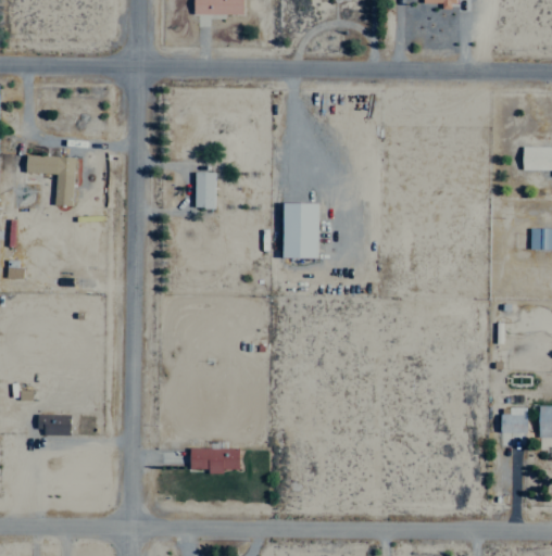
[(245,0),(195,0),(195,14),(245,15),(245,0)]
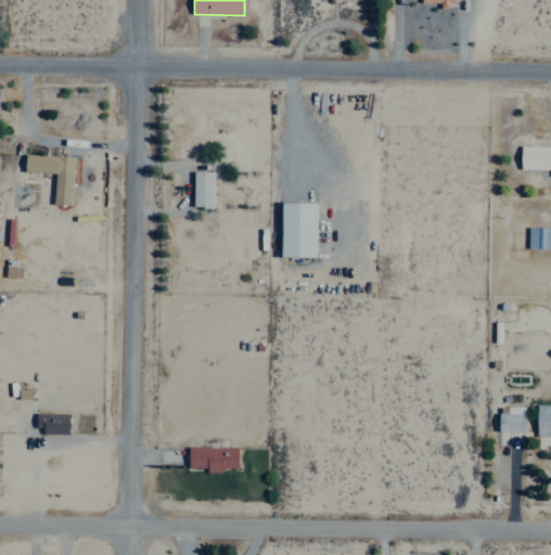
[(423,0),(424,2),(443,2),(443,8),(455,9),(455,0),(423,0)]
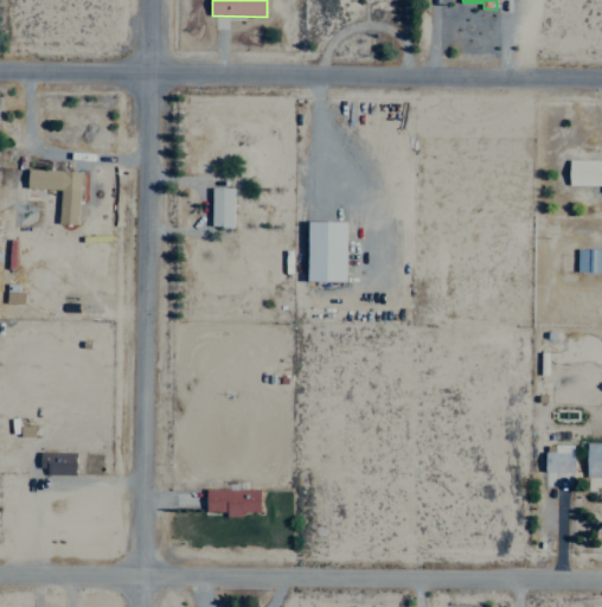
[(601,160),(571,160),(570,185),(601,186),(601,160)]
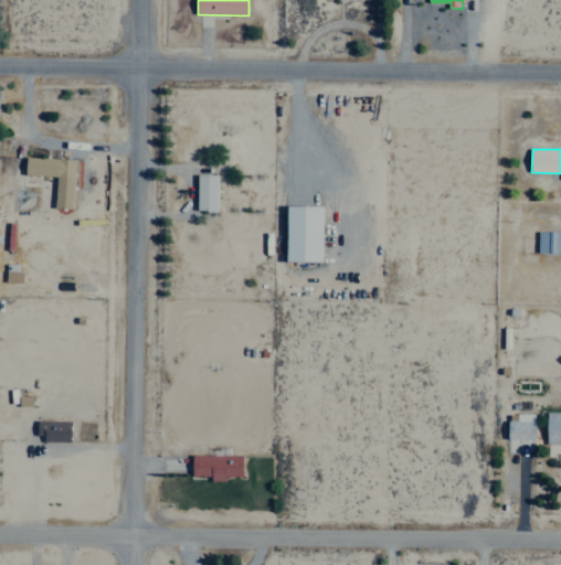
[(75,209),(77,159),(28,158),(28,176),(57,177),(56,208),(75,209)]
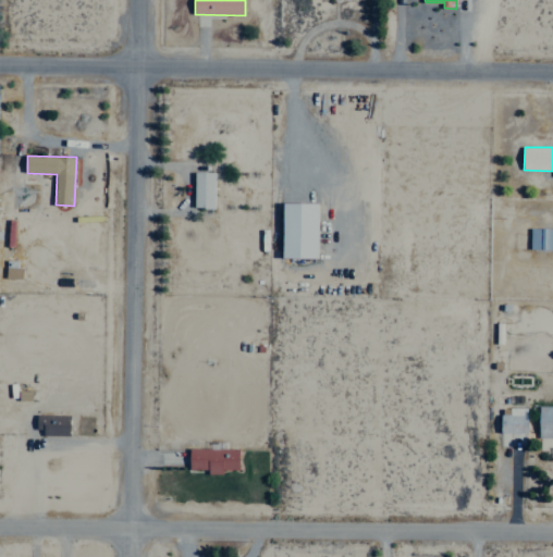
[(216,173),(196,173),(196,209),(217,209),(216,173)]
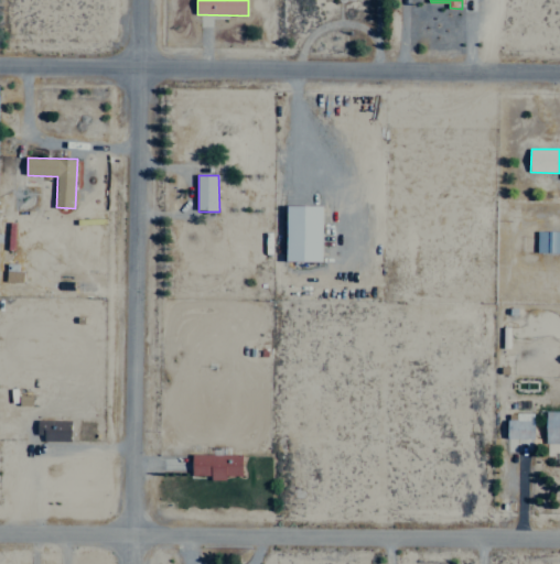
[(324,206),(289,206),(288,261),(323,261),(324,206)]
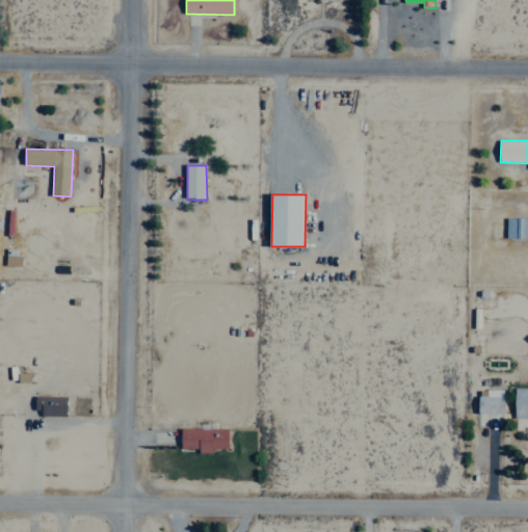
[(527,218),(508,218),(507,238),(527,238),(527,218)]
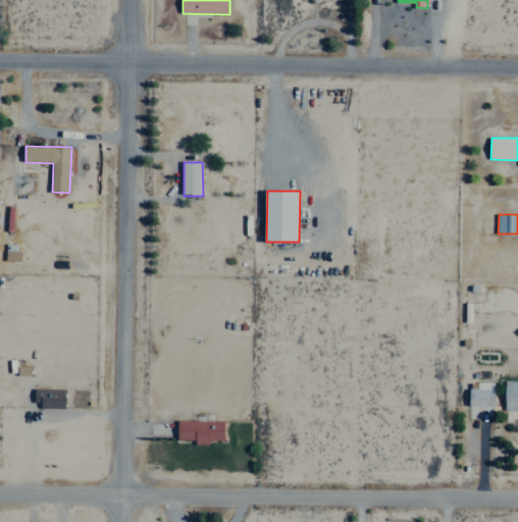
[(22,242),(53,263),(64,248),(33,225),(22,242)]
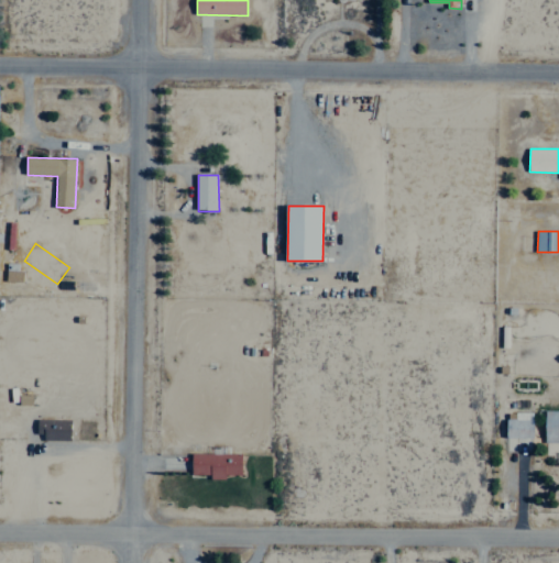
[(8,280),(24,282),(25,272),(9,271),(8,280)]
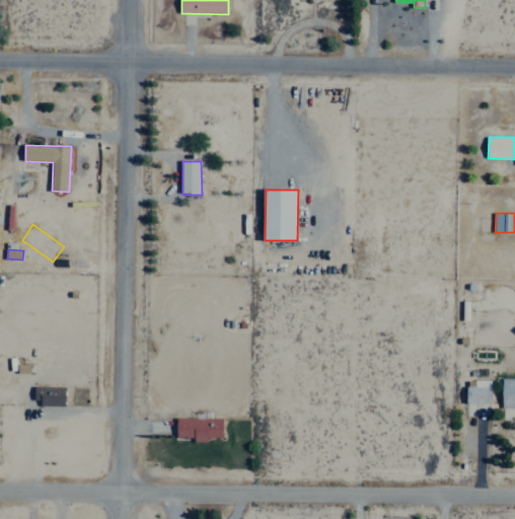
[(504,408),(514,406),(514,378),(504,378),(504,408)]
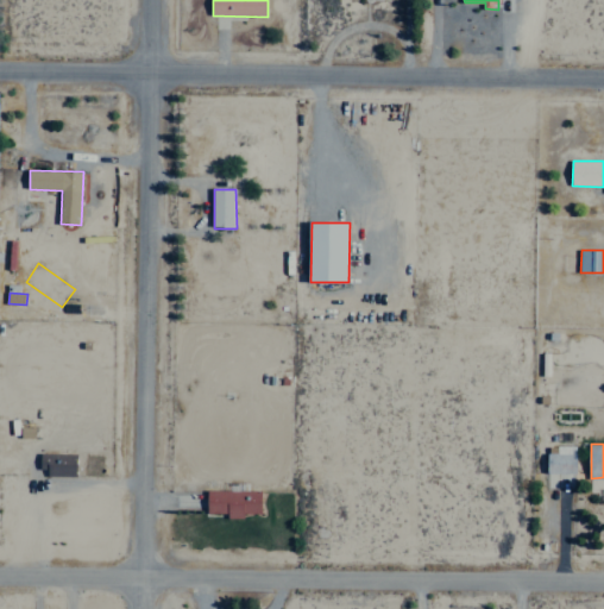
[(578,475),(578,446),(559,447),(560,453),(549,454),(549,488),(571,487),(571,475),(578,475)]
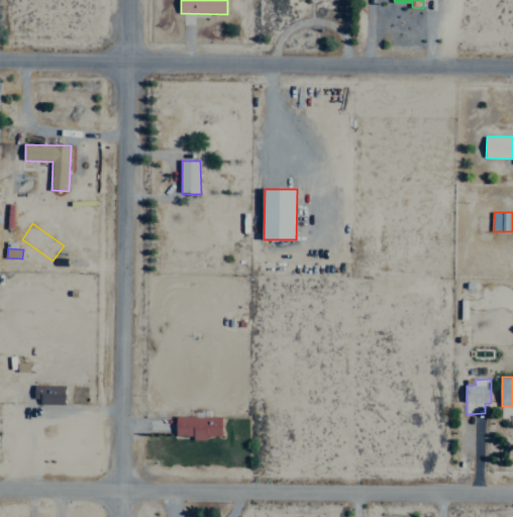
[(223,437),(223,416),(178,417),(178,437),(223,437)]
